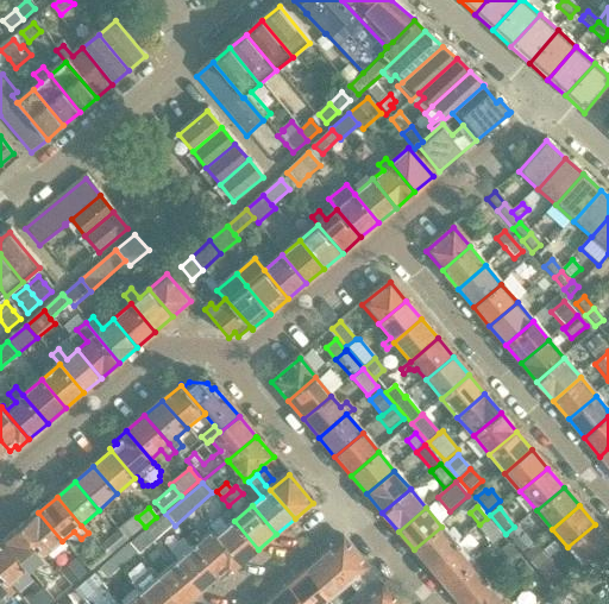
[(38,513),(20,528),(44,557),(62,541),(38,513)]
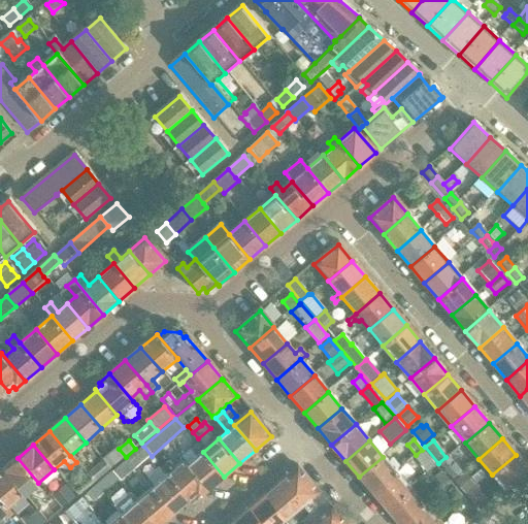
[(143,446),(111,472),(119,481),(120,483),(152,456),(143,446)]
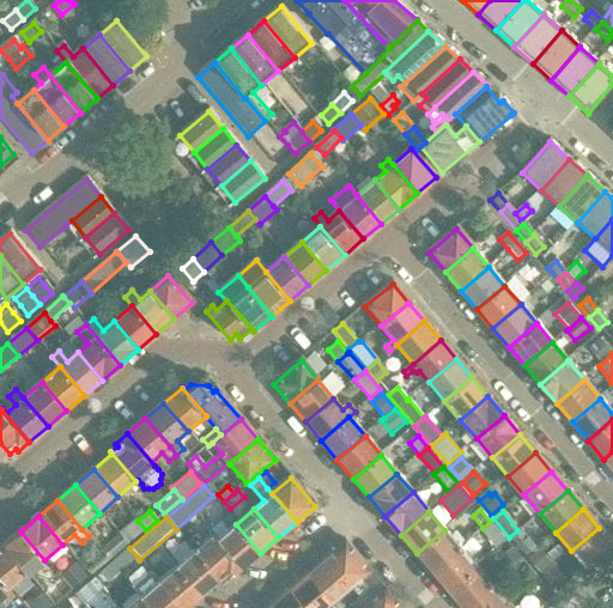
[(214,536),(242,569),(260,553),(236,524),(229,517),(222,523),(228,532),(218,540),(214,536)]
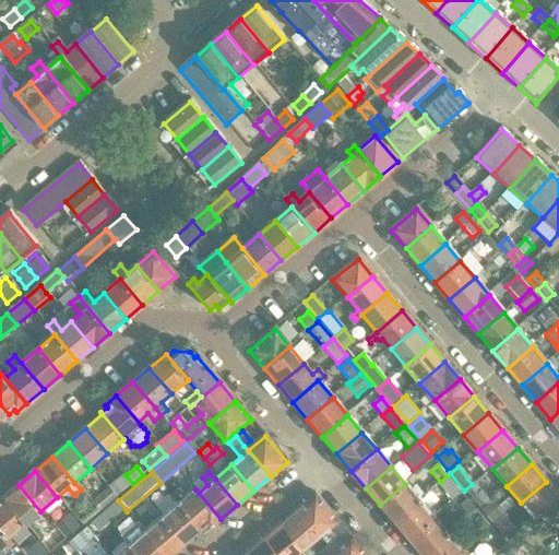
[(123,474),(108,487),(109,488),(117,498),(133,484),(126,475),(123,474)]
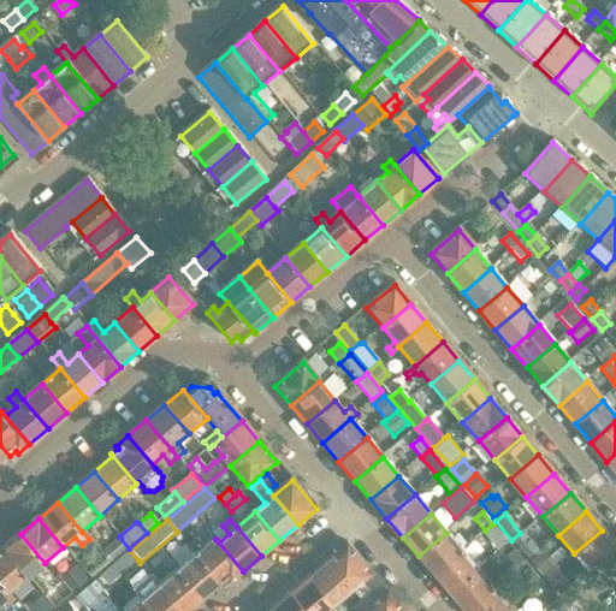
[(508,544),(492,525),(485,531),(484,533),(498,551),(508,544)]
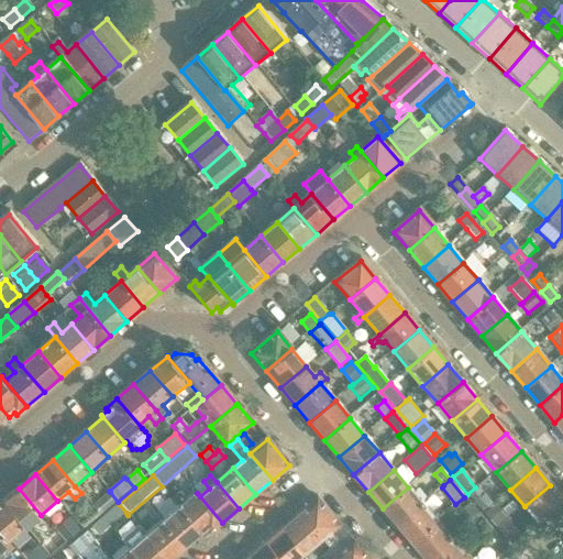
[(562,500),(550,485),(525,506),(540,524),(562,504),(562,500)]
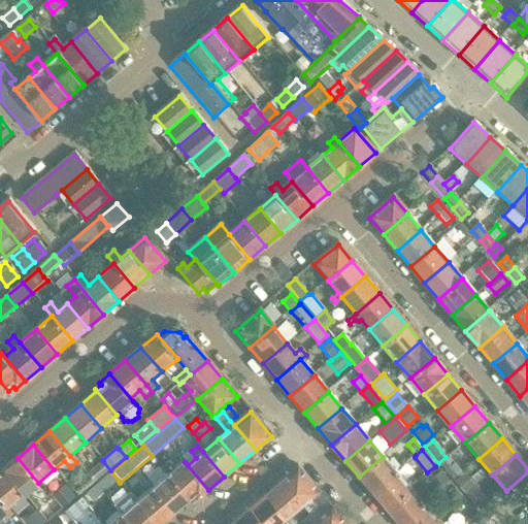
[(462,472),(448,456),(446,457),(438,463),(453,481),(462,472)]
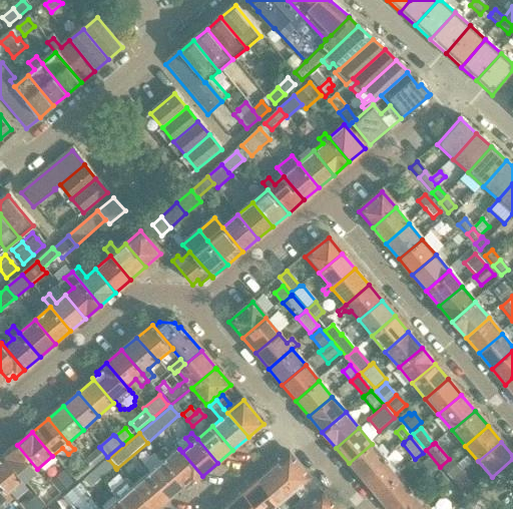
[(349,463),(362,479),(385,459),(372,444),(349,463)]
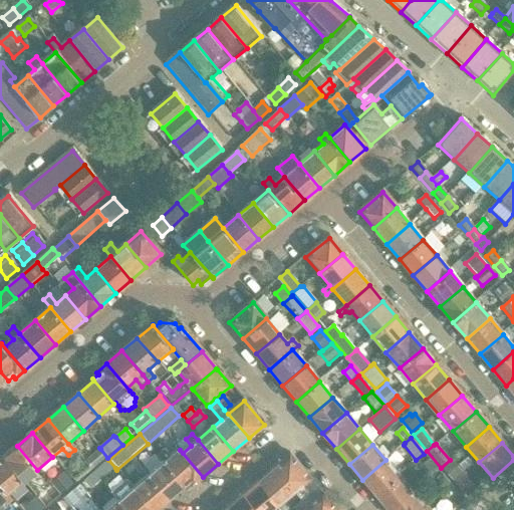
[(17,446),(2,459),(22,483),(37,470),(17,446)]
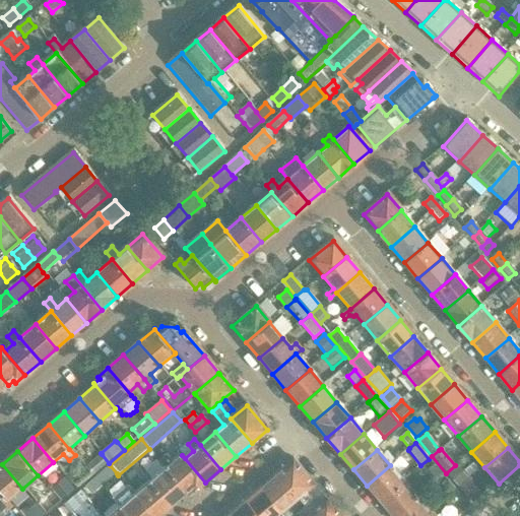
[(109,463),(102,454),(86,467),(90,472),(94,476),(109,463)]
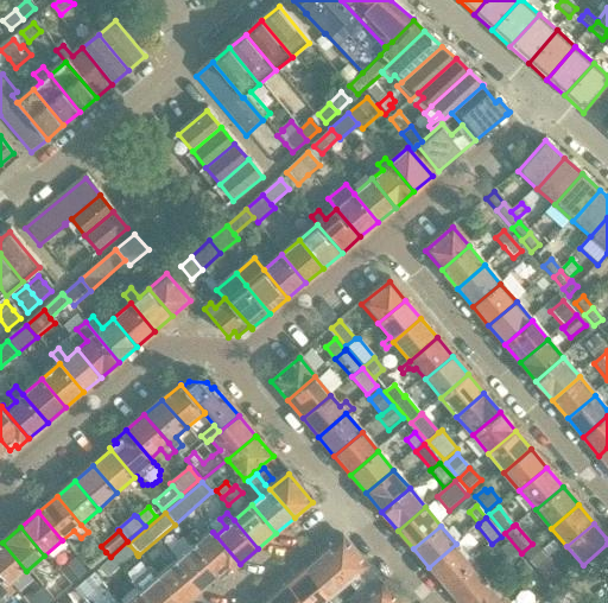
[(194,547),(220,578),(226,572),(228,575),(240,564),(213,532),(201,541),(194,533),(188,539),(194,547)]
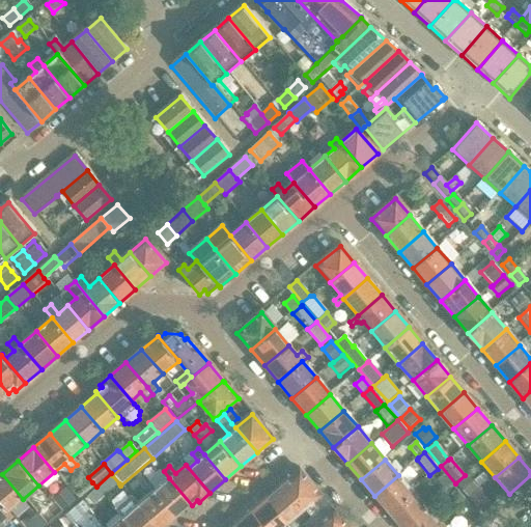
[(283,484),(304,509),(312,519),(315,523),(332,508),(300,471),(283,484)]
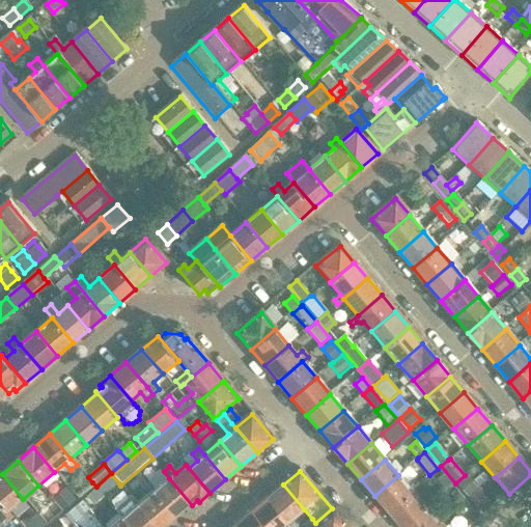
[(2,474),(0,475),(0,503),(7,512),(23,499),(2,474)]
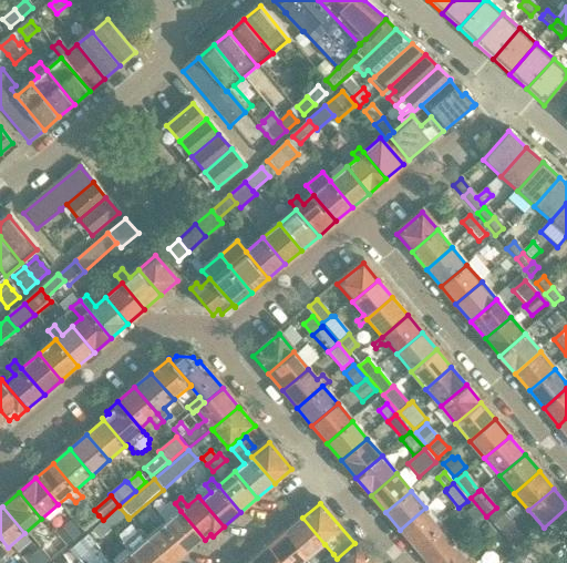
[(127,517),(120,508),(104,522),(112,531),(127,517)]
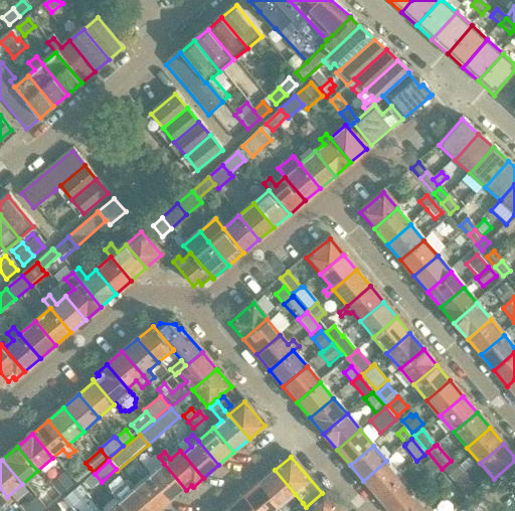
[(363,481),(376,497),(400,477),(386,461),(363,481)]
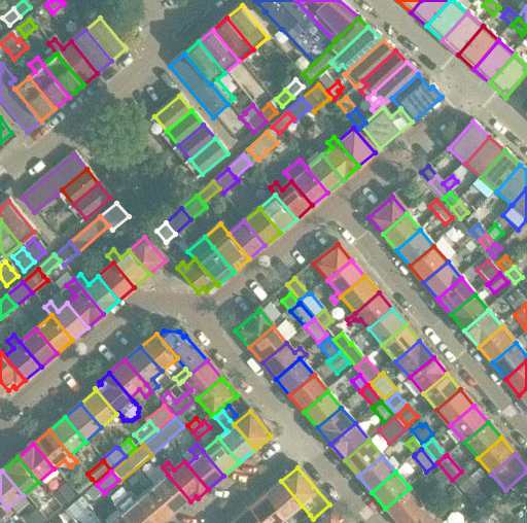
[(476,487),(463,473),(453,481),(465,495),(476,487)]
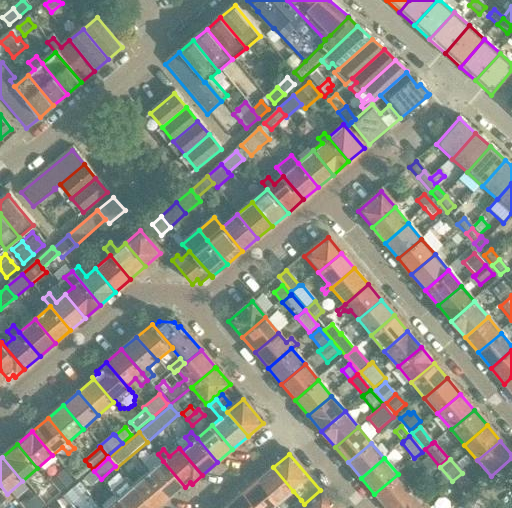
[(163,461),(148,474),(168,498),(183,485),(185,487),(163,461)]
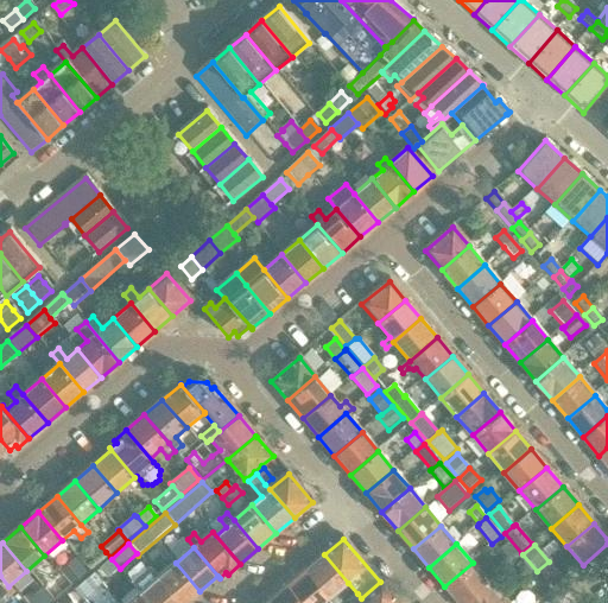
[(324,554),(306,570),(330,598),(348,583),(324,554)]
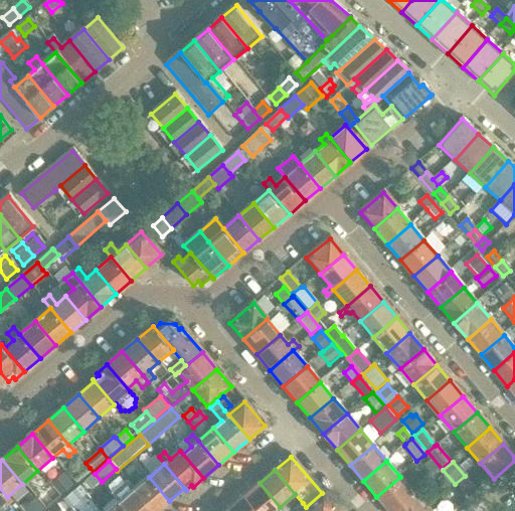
[(63,474),(50,485),(60,497),(74,486),(72,484),(63,474)]
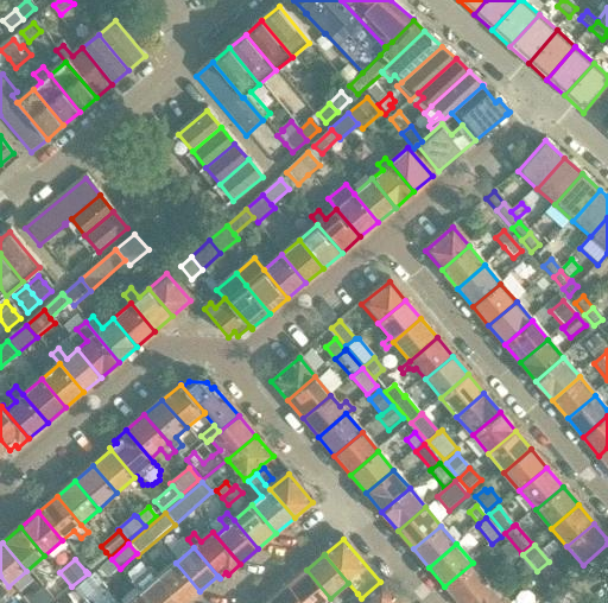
[(120,569),(112,559),(100,570),(107,579),(120,569)]
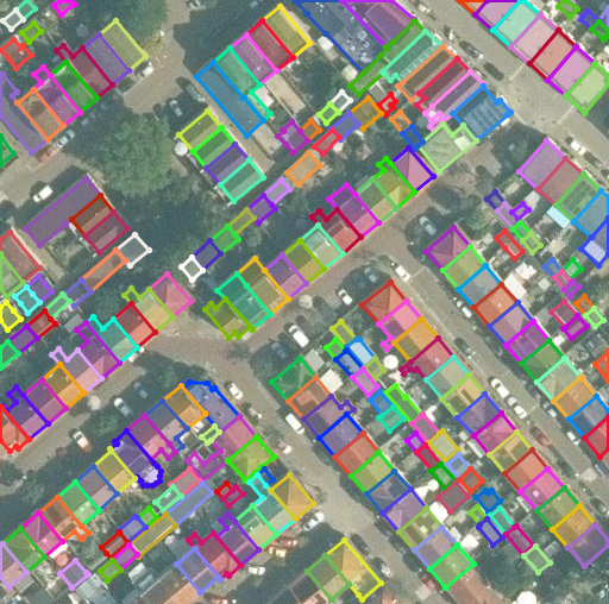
[(563,579),(550,562),(538,572),(551,589),(552,587),(563,579)]
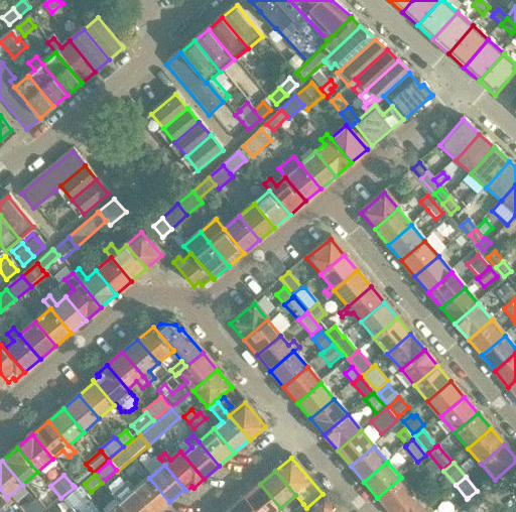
[(149,478),(133,491),(151,511),(159,511),(169,502),(149,478)]
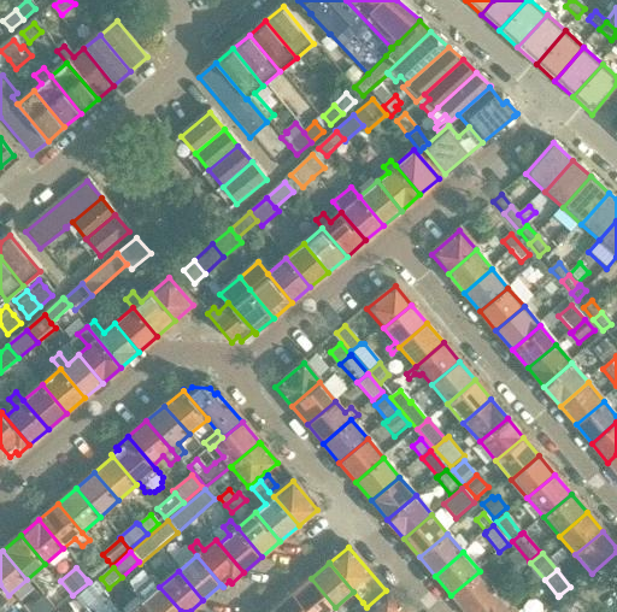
[(451,595),(465,611),(470,611),(495,590),(480,571),(451,595)]
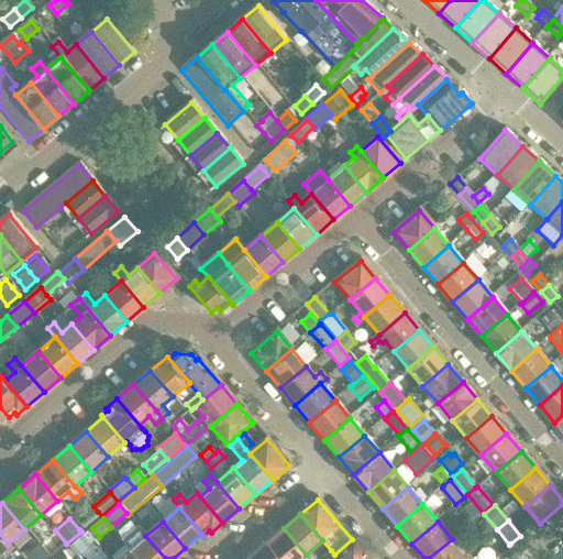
[(121,541),(129,550),(135,558),(165,558),(145,536),(138,527),(121,541)]
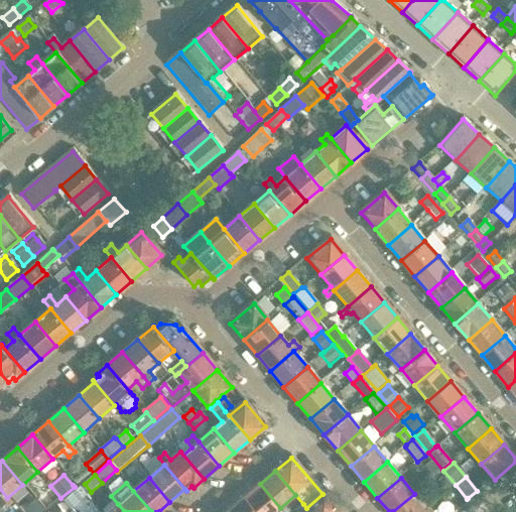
[(260,484),(245,497),(257,511),(276,511),(280,508),(260,484)]
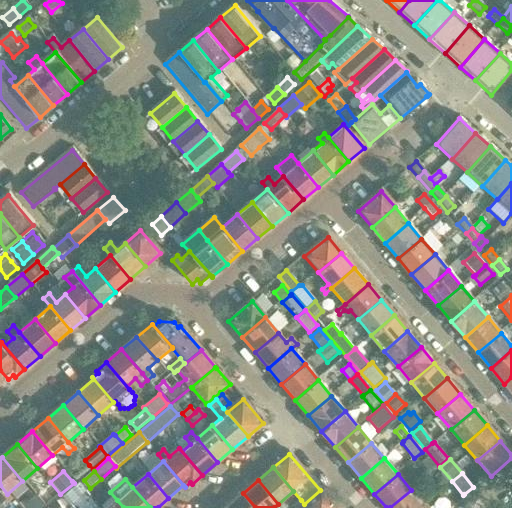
[(421,507),(424,505),(431,500),(418,484),(411,490),(390,507),(421,507)]
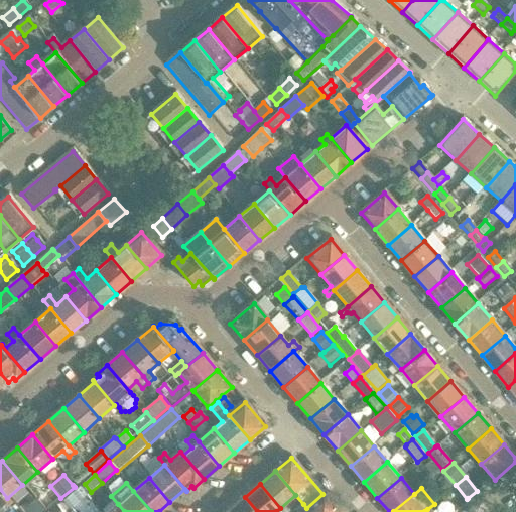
[(80,489),(63,502),(72,511),(80,504),(79,503),(87,497),(80,489)]
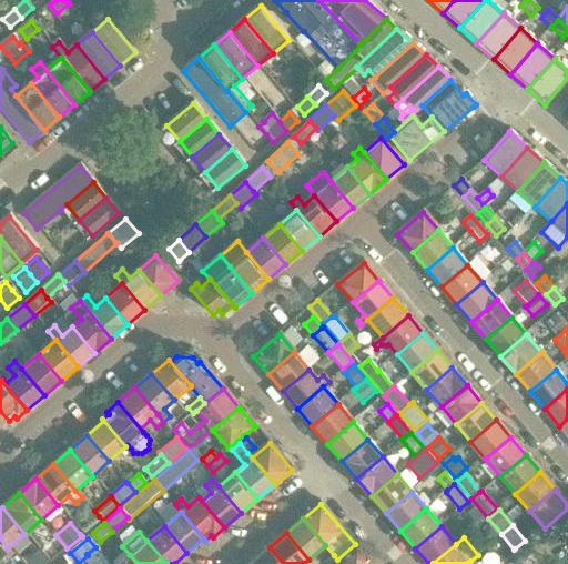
[(43,554),(51,563),(53,563),(67,552),(58,542),(43,554)]
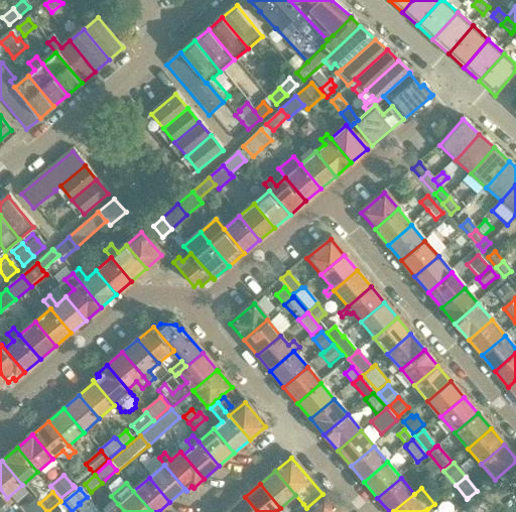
[(257,511),(245,497),(229,510),(230,511),(257,511)]
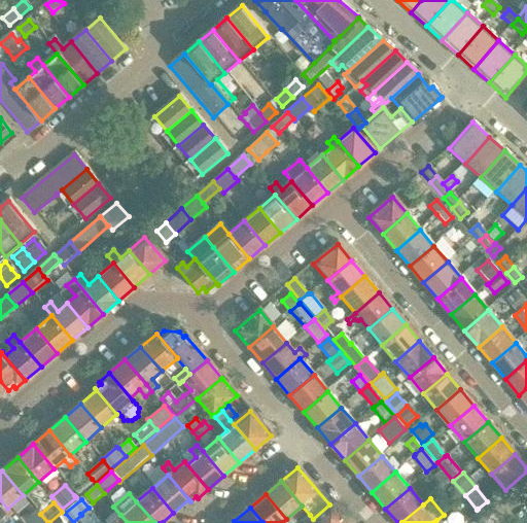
[(331,508),(313,522),(343,522),(331,508)]
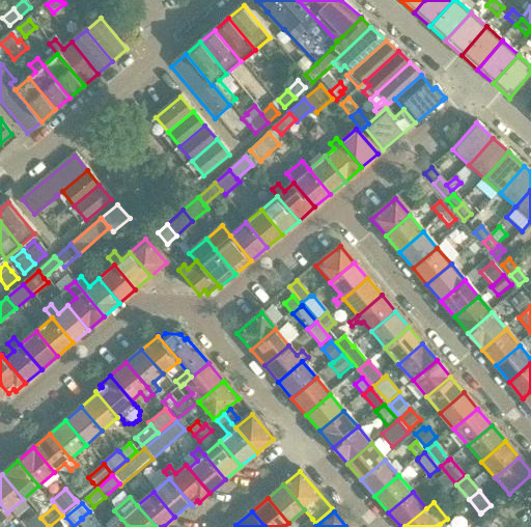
[(46,526),(36,515),(26,524),(28,526),(46,526)]
